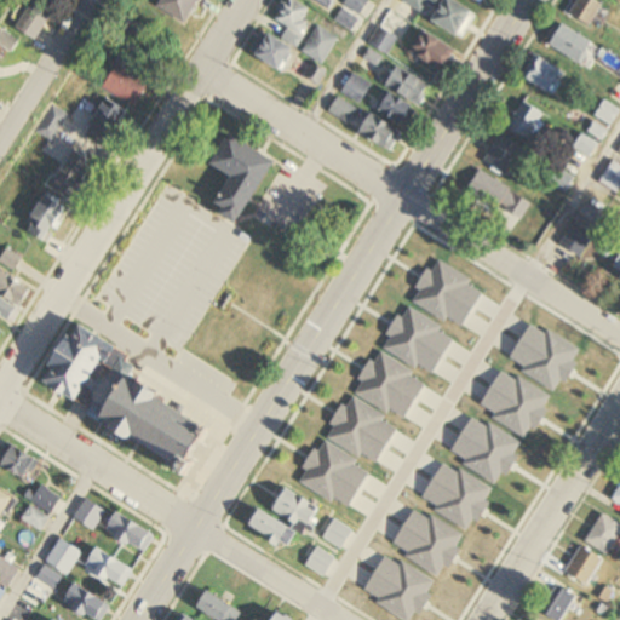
[(33,0),(18,27),(39,40),(56,13),(34,0),(33,0)]
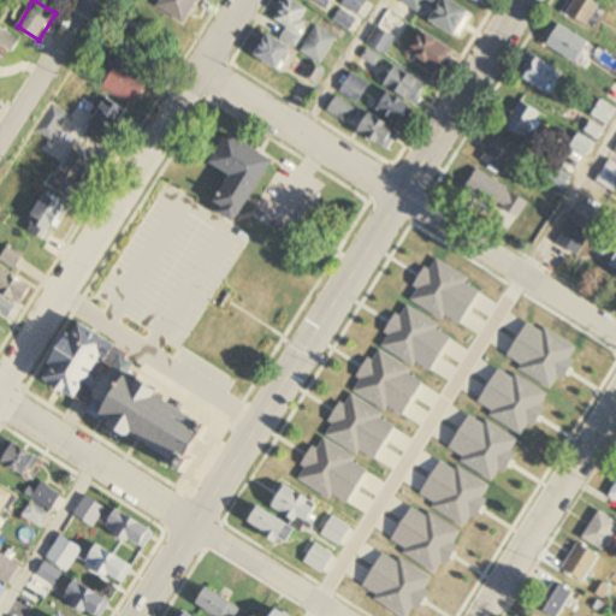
[(185,23),(199,0),(160,0),(157,6),(185,23)]
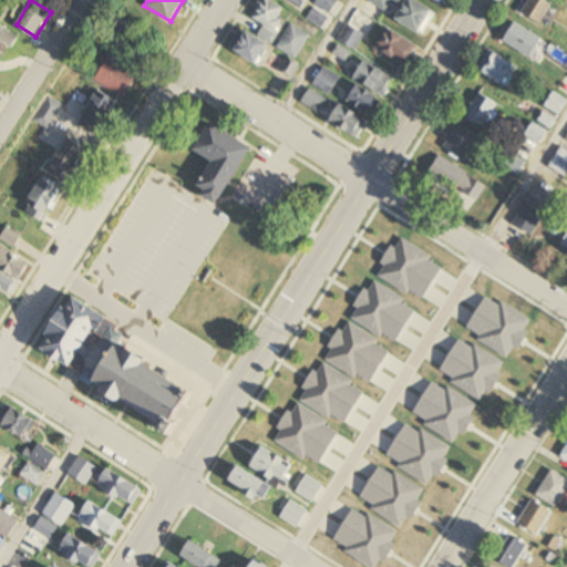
[(263,0),(254,19),(265,26),(259,35),(248,30),(236,51),(259,63),(288,10),(270,0),(263,0)]
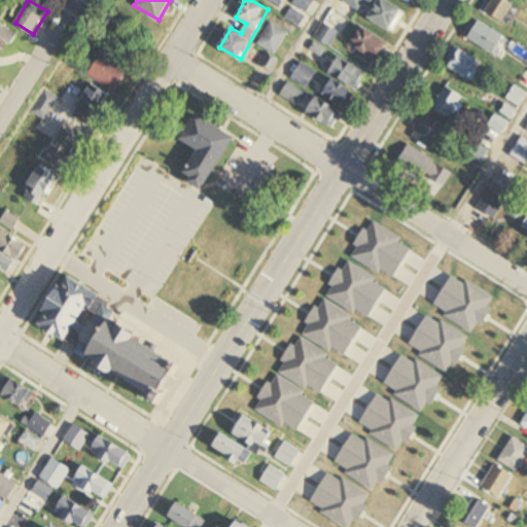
[(301,27),(316,1),(314,0),(294,0),(285,16),(301,27)]
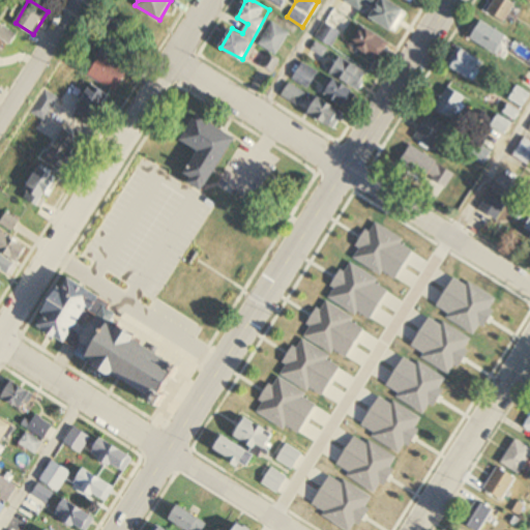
[(346,0),(346,2),(364,11),(370,0),(346,0)]
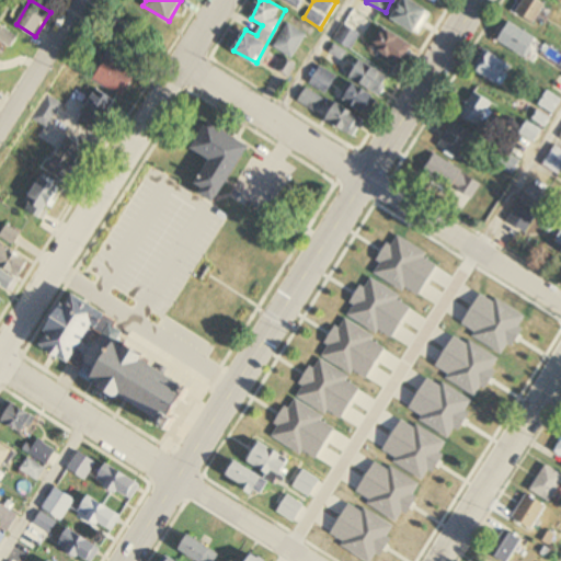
[(403,0),(393,20),(419,33),(431,9),(413,0),(403,0)]
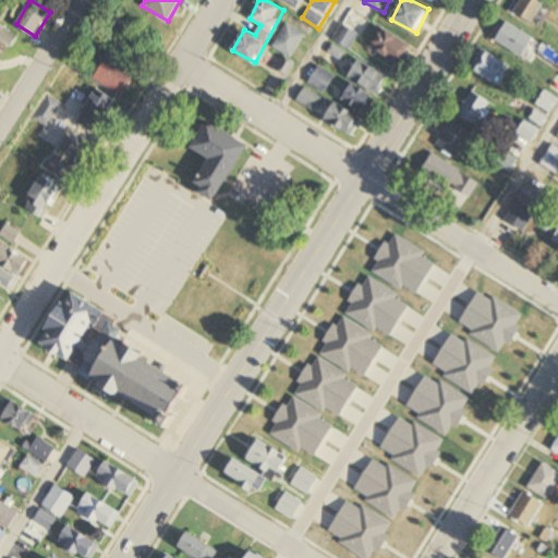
[(534,24),(544,4),(536,0),(519,0),(513,13),(534,24)]
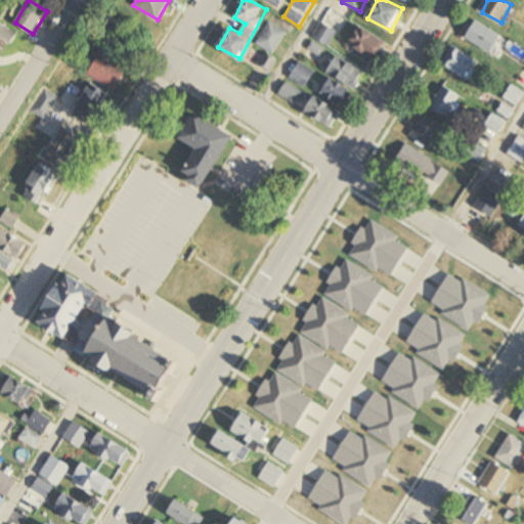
[(312,37),(329,47),(346,19),(330,9),(312,37)]
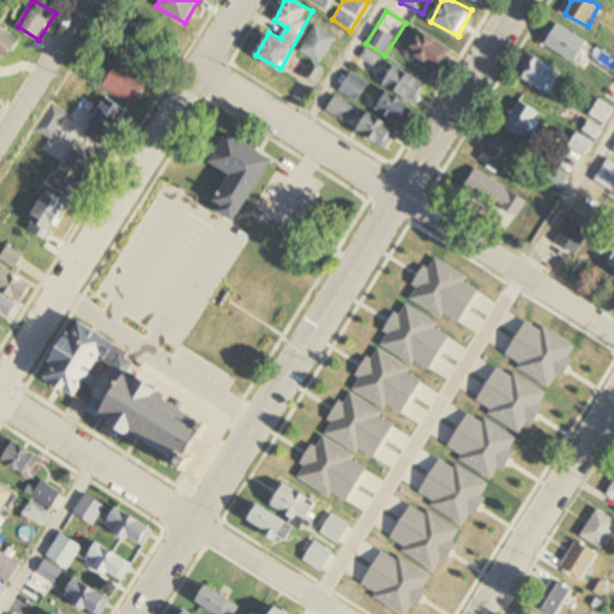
[(0,47),(2,43),(17,52),(25,37),(0,24),(0,47)]
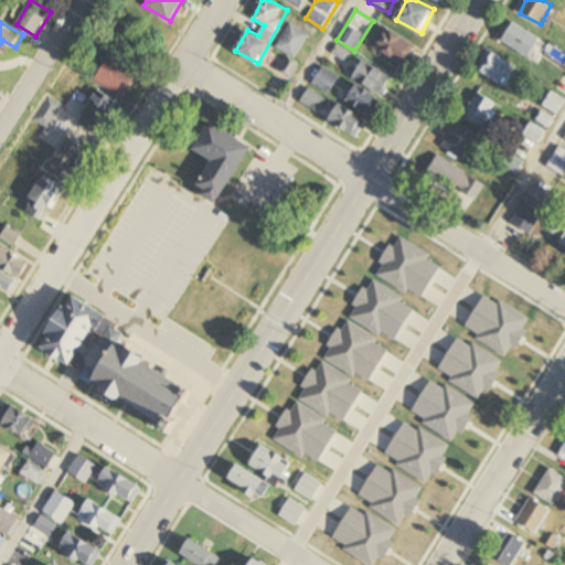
[(501,43),(533,59),(544,38),(511,22),(501,43)]
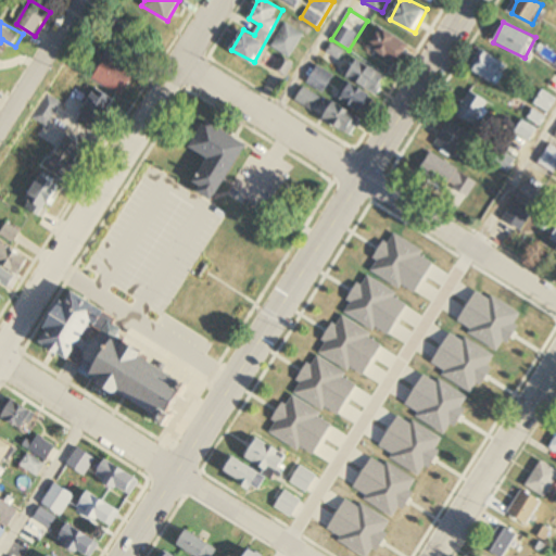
[(286,76),(294,64),(288,60),(304,35),(287,23),(270,46),(283,55),(275,68),(286,76)]
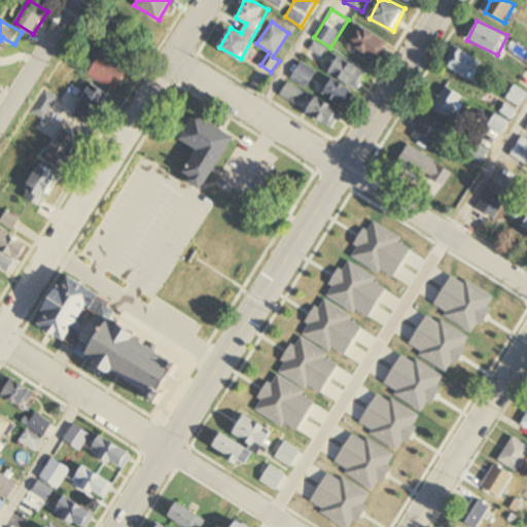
[(388,42),(360,25),(349,44),(377,61),(388,42)]
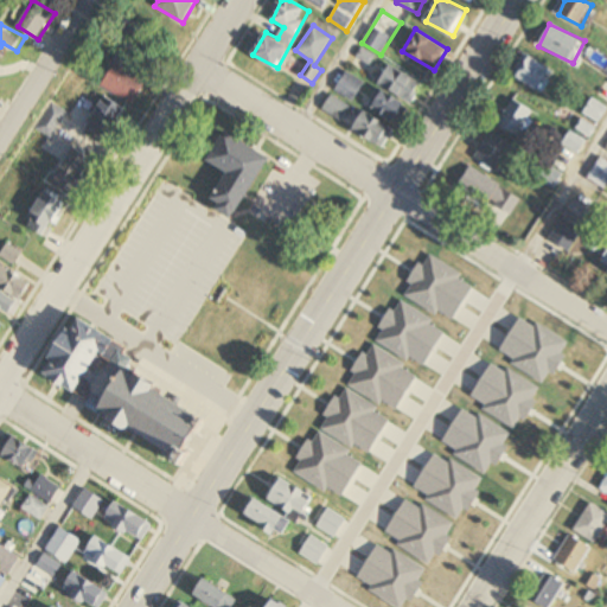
[(100,85),(133,104),(152,70),(120,52),(100,85)]
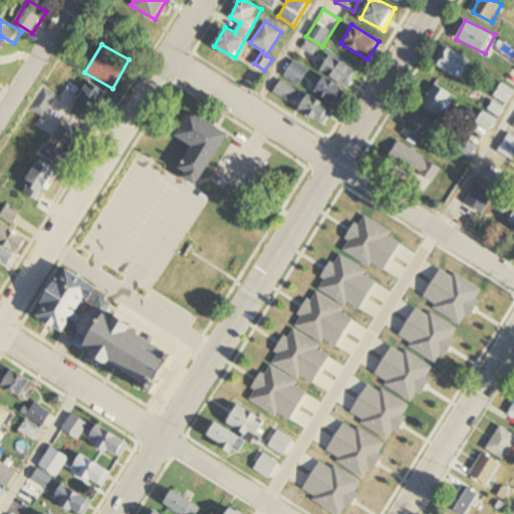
[(460,77),(471,60),(445,44),(434,62),(460,77)]
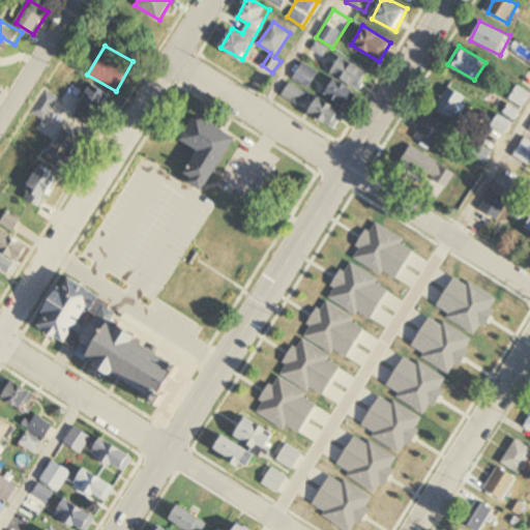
[(370,72),(342,56),(331,74),(359,90),(370,72)]
